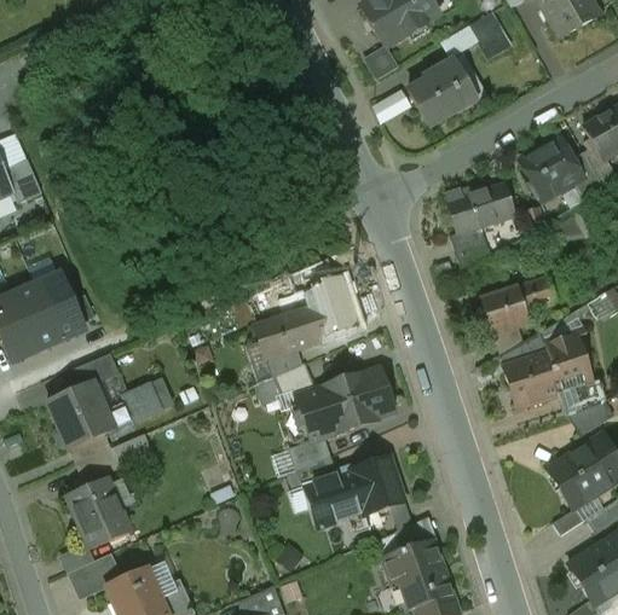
[(370,0),(371,1),(361,9),(385,47),(439,15),(429,0),(370,0)]
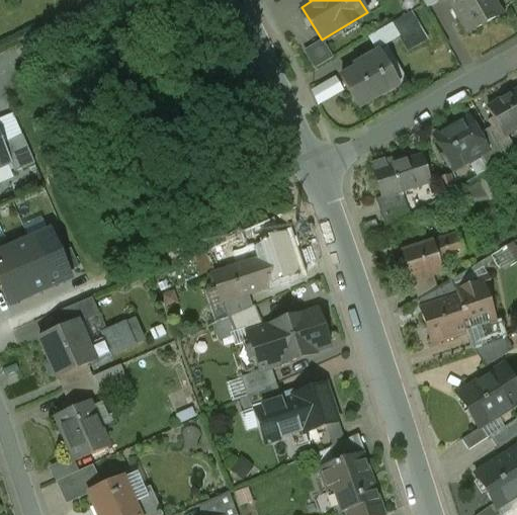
[(450,0),(468,31),(501,13),(494,0),(450,0)]
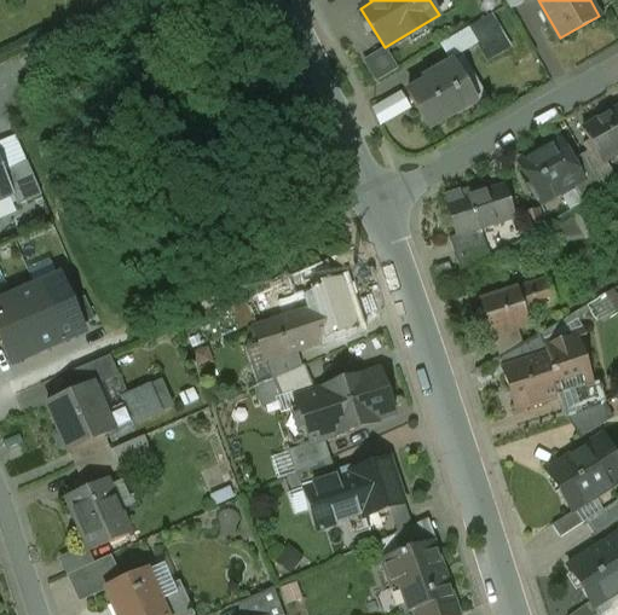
[(491,13),(468,27),(487,61),(510,46),(491,13)]
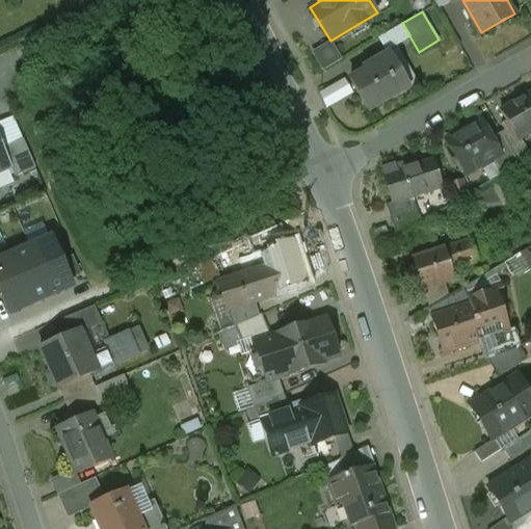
[(390,52),(365,67),(366,70),(350,78),(369,109),(409,86),(390,52)]
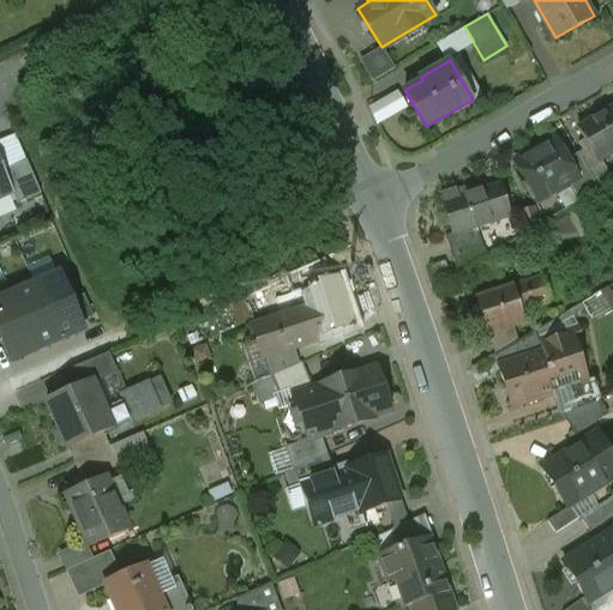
[(612,107),(578,126),(598,159),(612,151),(612,107)]
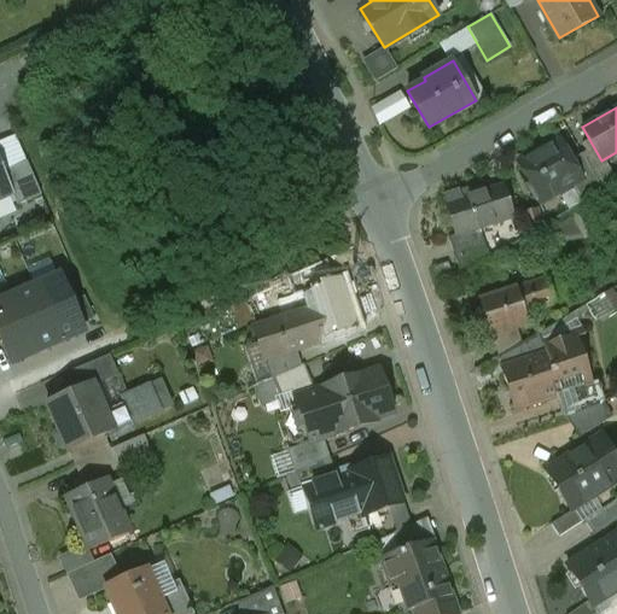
[(552,146),(553,148),(545,152),(543,151),(541,150),(521,162),(531,181),(529,186),(536,198),(541,198),(542,200),(559,191),(562,193),(574,186),(582,181),(570,159),(559,140),(554,142),(553,144),(552,146)]
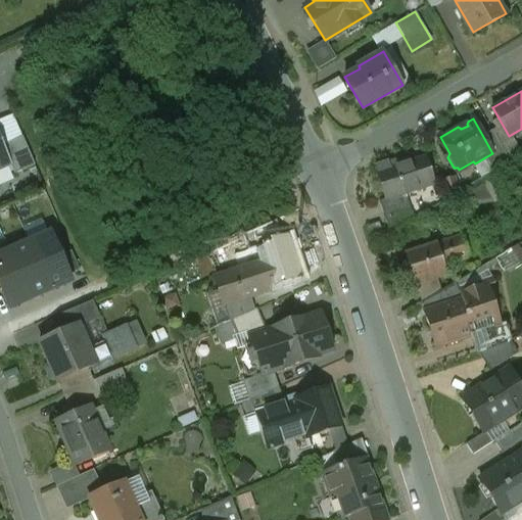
[(511,160),(492,129),(482,135),(492,153),(485,157),(492,171),(511,160)]
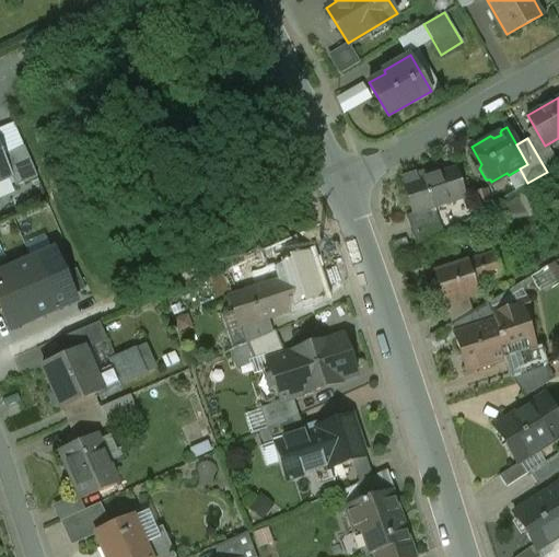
[(37,181),(24,150),(2,160),(15,189),(37,181)]
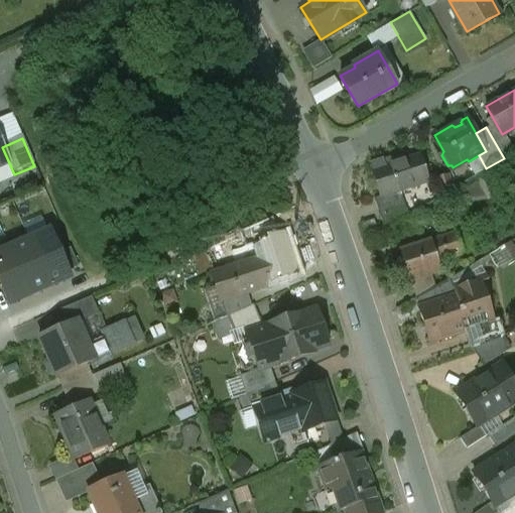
[(0,143),(0,171),(10,167),(0,143)]
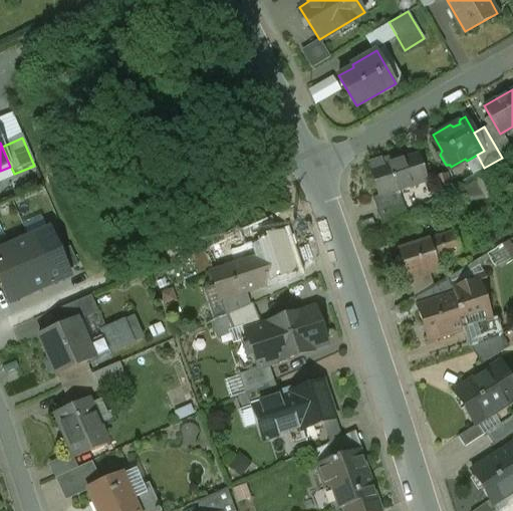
[(417,154),(385,165),(381,157),(369,161),(379,194),(380,195),(400,189),(426,180),(417,154)]
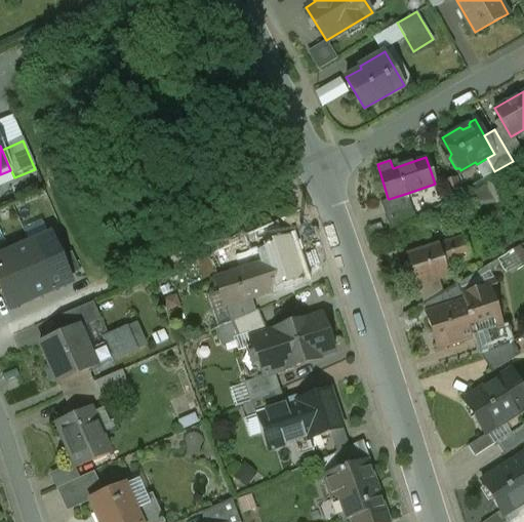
[(408,193),(389,199),(388,198),(381,200),(392,233),(416,218),(408,193)]
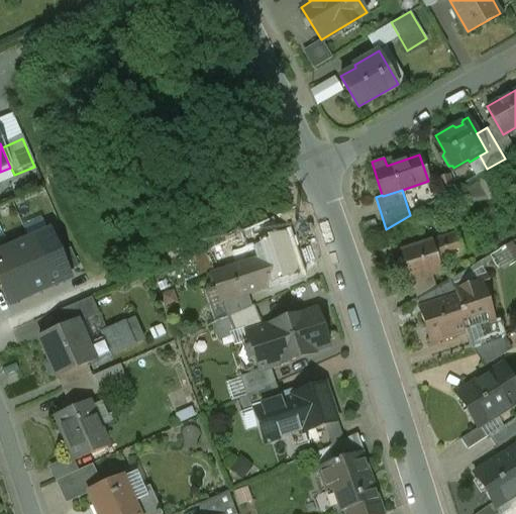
[(26,230),(52,290),(76,280),(49,220),(26,230)]
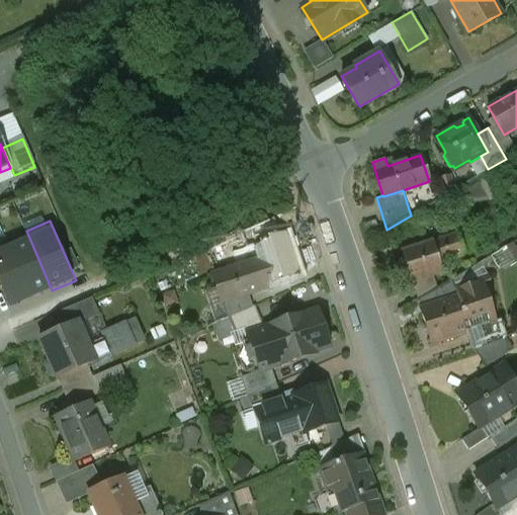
[(2,242),(28,301),(52,290),(26,231),(2,242)]
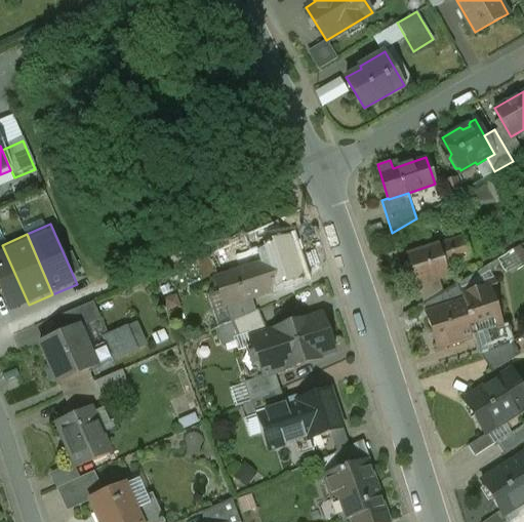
[(465,235),(439,243),(407,253),(417,285),(440,278),(449,275),(446,266),(472,257),(465,235)]
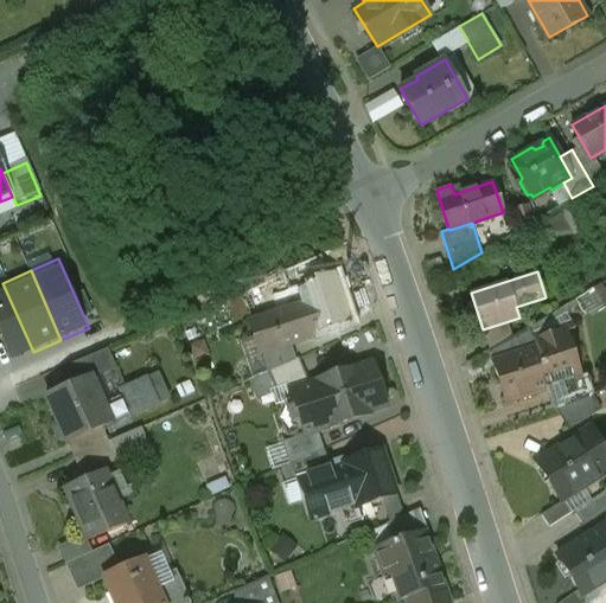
[(335,275),(297,287),(301,302),(311,331),(350,319),(335,275)]
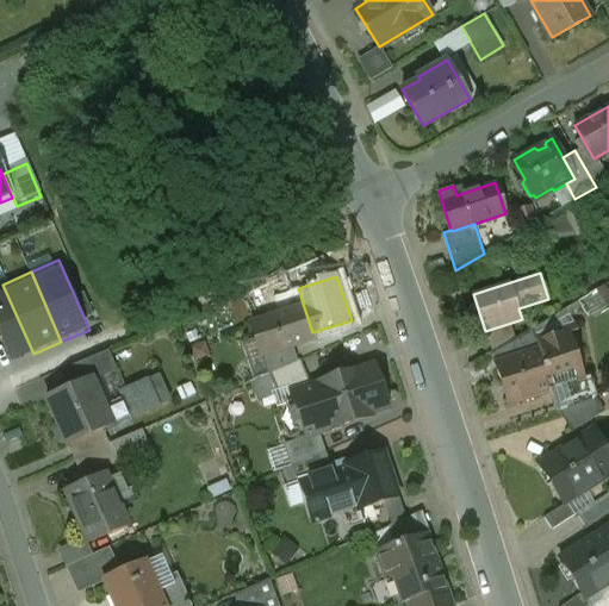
[(0,285),(0,354),(5,366),(33,354),(2,285),(0,285)]
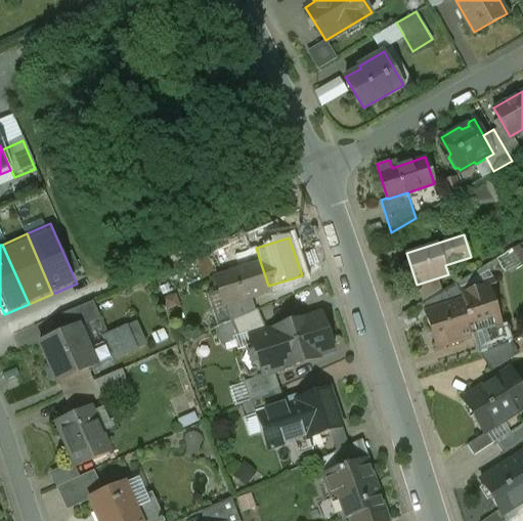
[(260,261),(214,276),(223,304),(225,304),(251,296),(259,293),(258,290),(268,286),(260,261)]
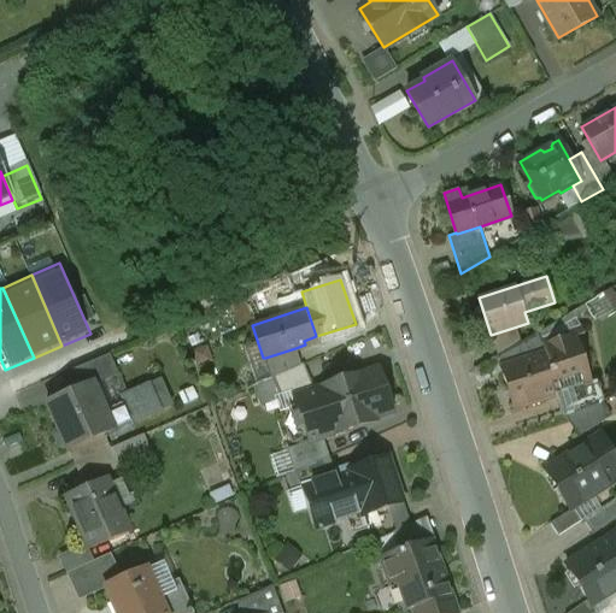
[(517,326),(491,335),(498,354),(521,341),(517,326)]
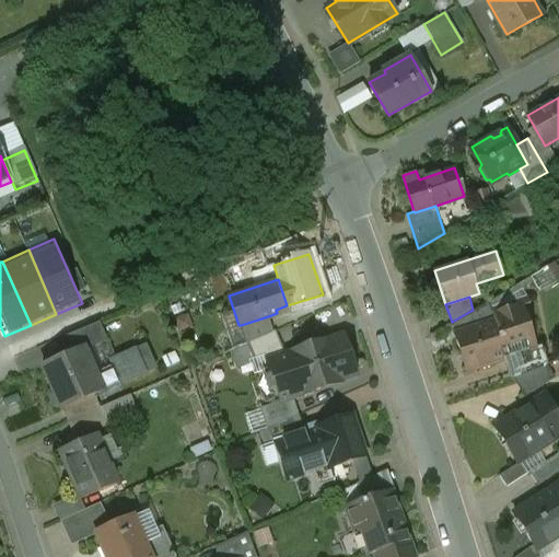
[(521,304),(493,313),(496,320),(455,333),(467,370),(535,348),(521,304)]
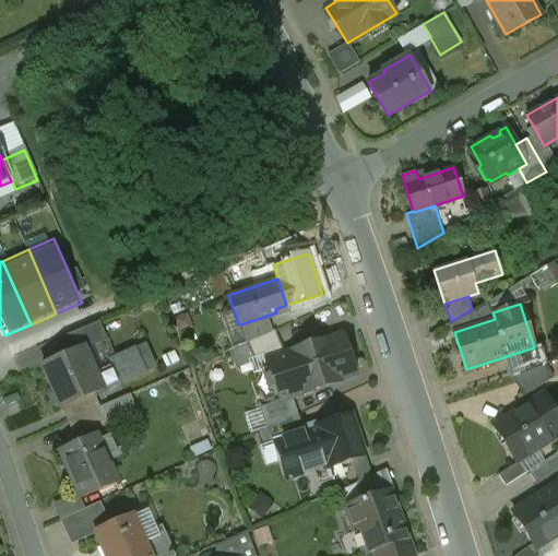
[(268,316),(240,324),(246,341),(248,341),(272,330),(268,316)]
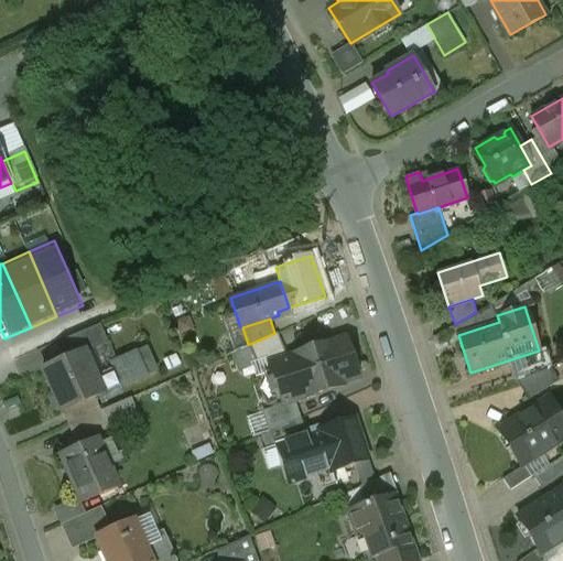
[(274,333),(250,344),(260,367),(270,363),(270,362),(288,355),(278,332),(274,333)]
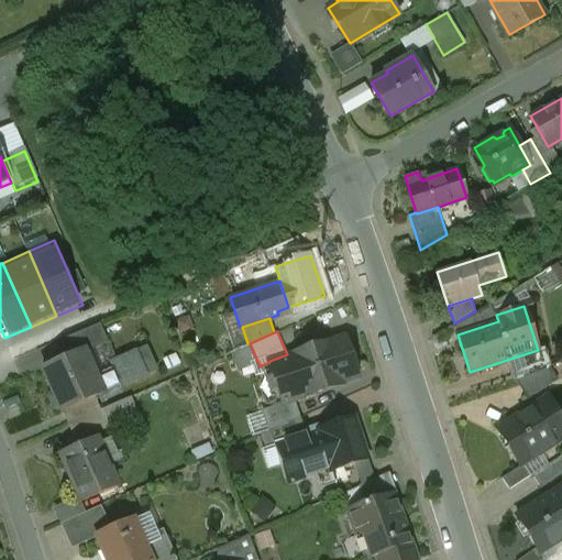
[(287,354),(270,361),(270,362),(283,402),(343,383),(329,341),(287,354)]
